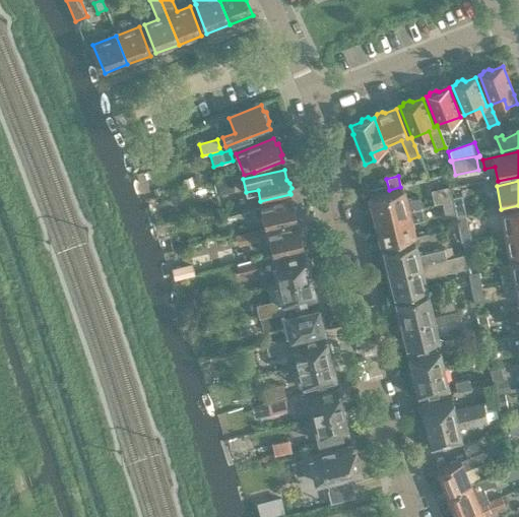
[(214,186),(217,195),(233,191),(231,182),(214,186)]
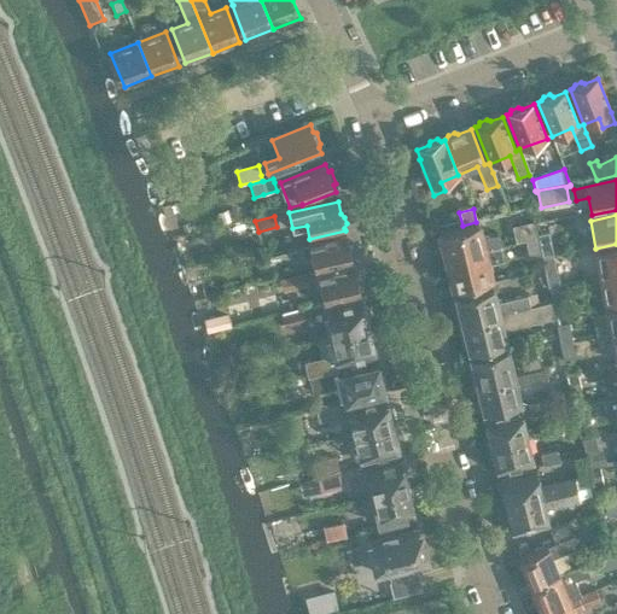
[(443,250),(447,262),(500,249),(498,237),(482,240),(478,226),(440,234),(441,238),(438,241),(441,249),(443,250)]
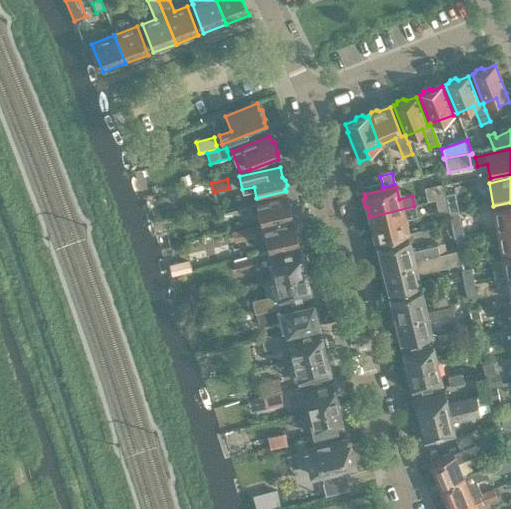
[(429,203),(435,201),(445,199),(442,187),(426,191),(429,203)]
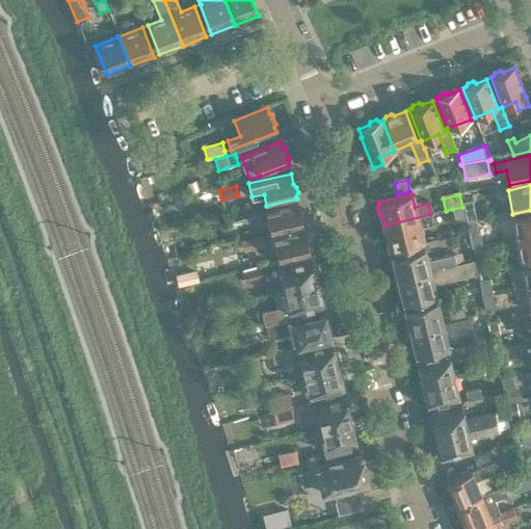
[(469,203),(462,204),(467,222),(468,222),(476,220),(473,202),(469,203)]
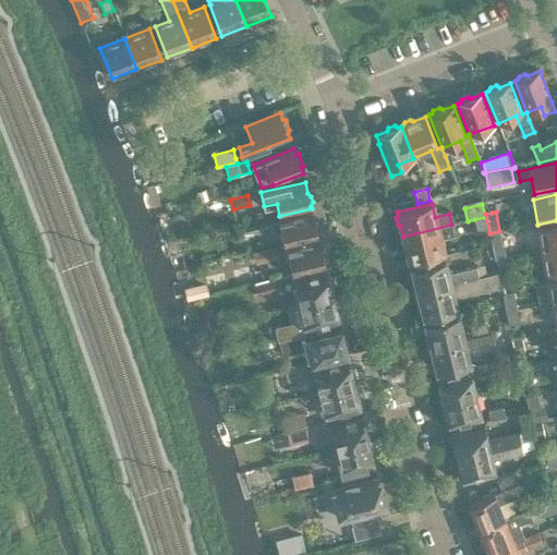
[(315,224),(313,213),(274,222),(277,232),(281,231),(285,246),(318,239),(318,237),(321,236),(317,222),(315,224)]
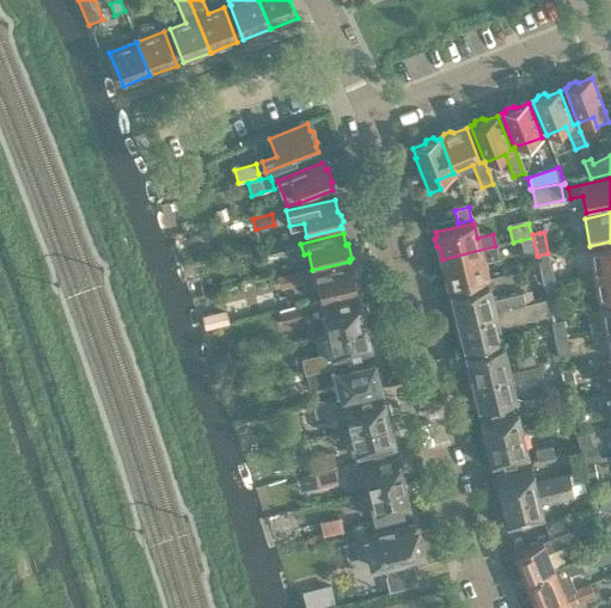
[(532,238),(520,240),(523,252),(535,250),(532,238)]
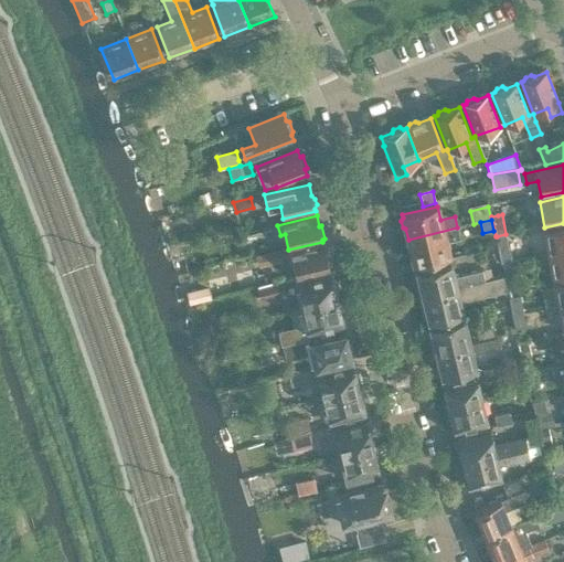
[(248,228),(251,237),(273,233),(269,222),(248,228)]
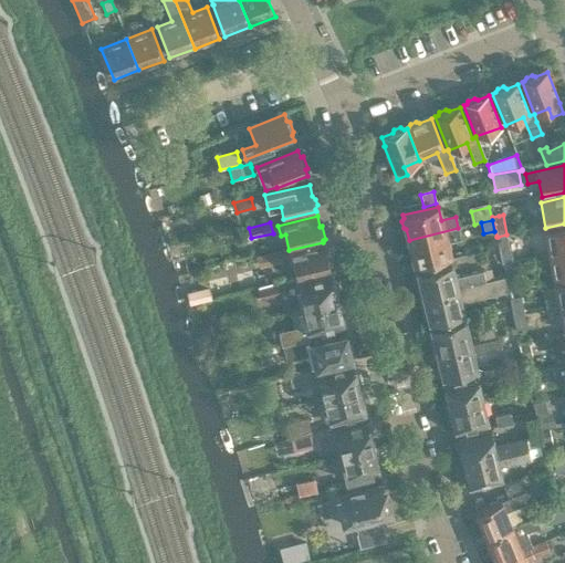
[(458,228),(409,240),(411,251),(409,253),(411,260),(414,261),(415,264),(450,257),(447,243),(461,240),(458,228)]
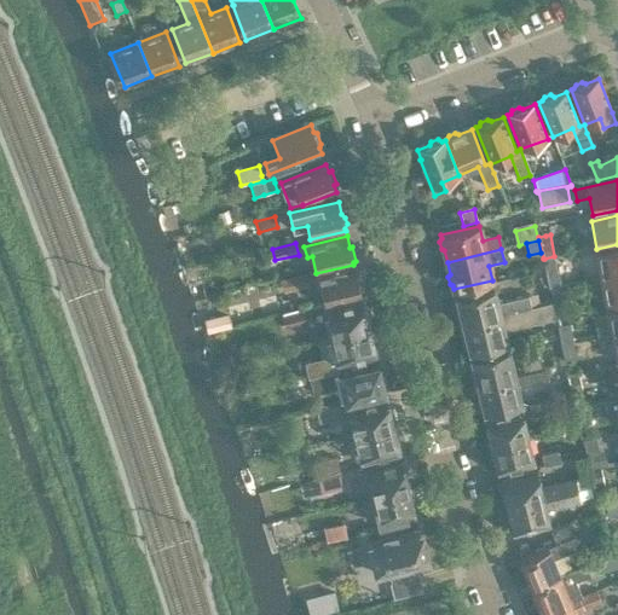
[(617,249),(596,254),(601,280),(617,277),(617,249)]
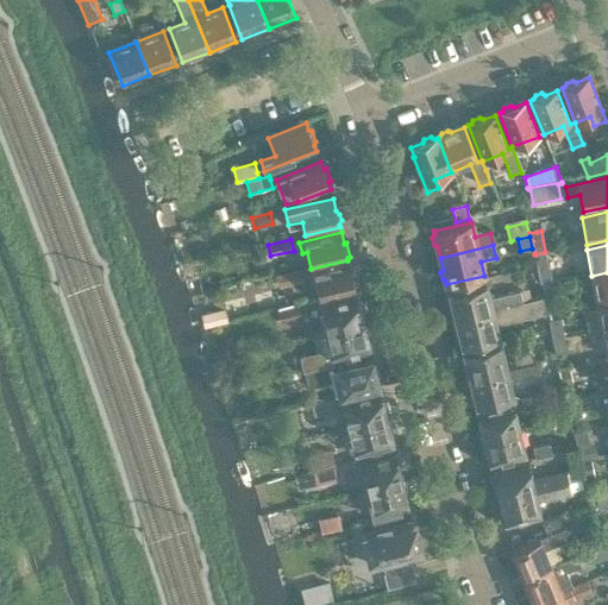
[(545,253),(536,256),(540,282),(541,285),(552,283),(550,275),(546,253),(545,253)]
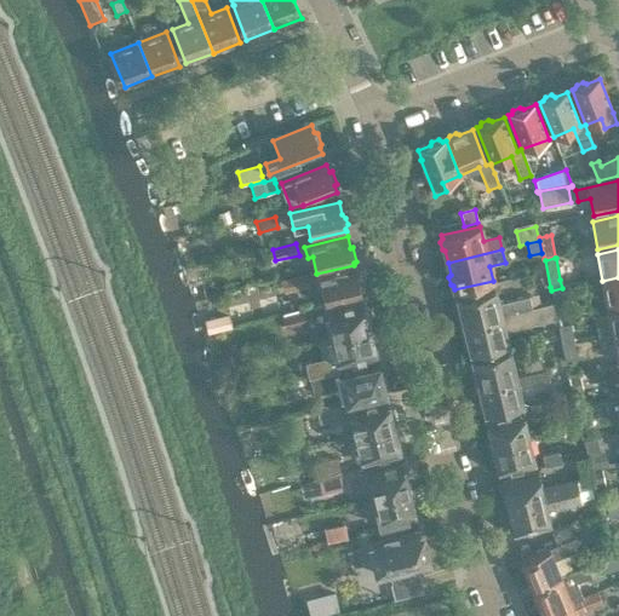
[(355,269),(317,278),(325,306),(326,306),(362,298),(361,294),(364,291),(361,283),(359,281),(355,269)]
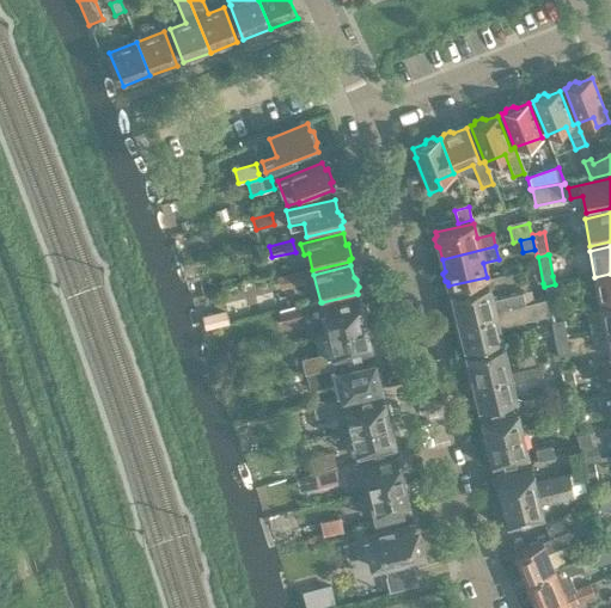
[(277,277),(280,290),(287,289),(306,284),(305,278),(304,271),(277,277)]
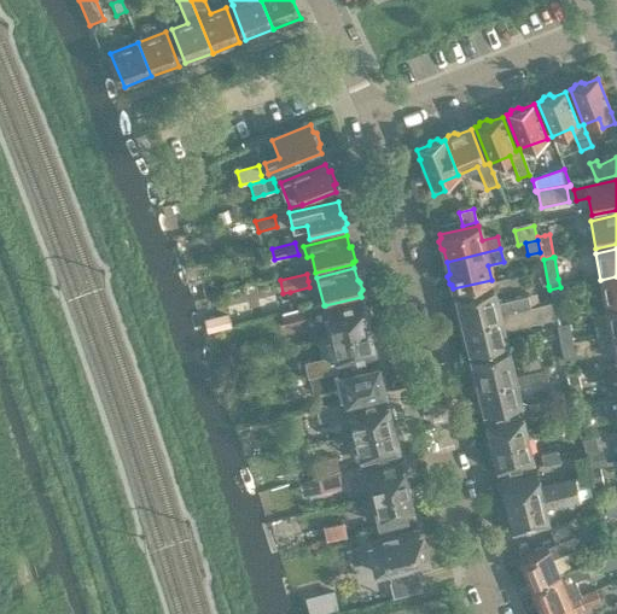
[(616,276),(600,280),(605,307),(616,303),(616,276)]
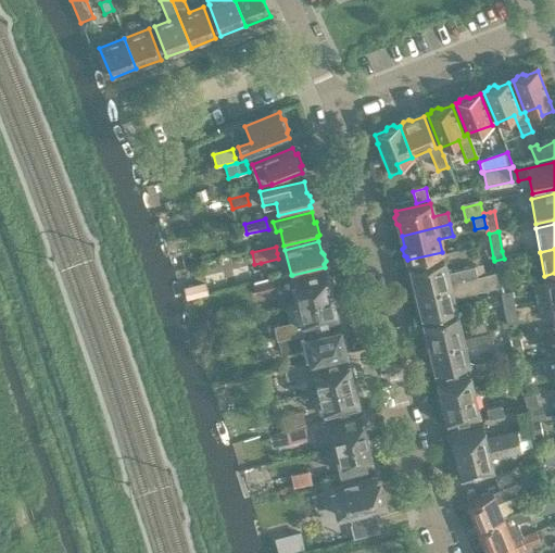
[(504,259),(494,261),(499,286),(508,284),(504,259)]
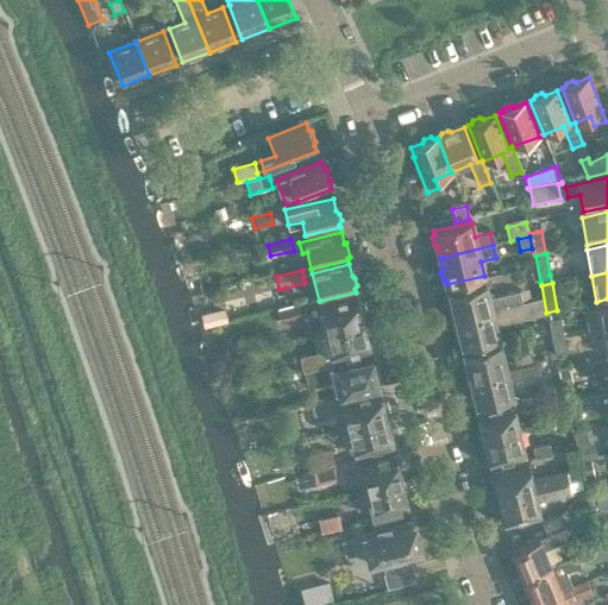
[(450,296),(446,297),(450,309),(452,308),(453,313),(455,314),(455,315),(456,321),(493,312),(502,309),(513,307),(518,306),(522,304),(521,301),(519,292),(507,295),(489,300),(487,284),(449,292),(450,296)]
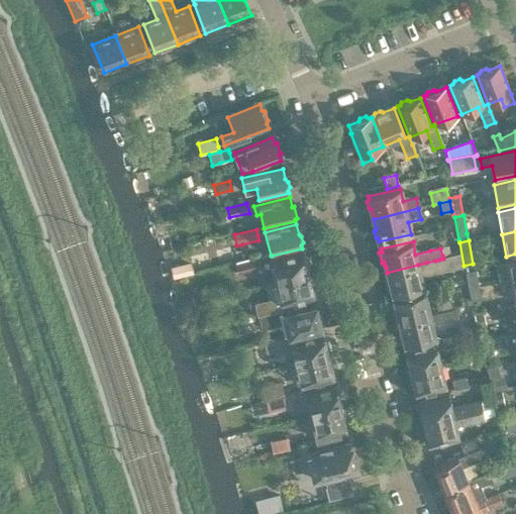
[(271,255),(237,264),(240,274),(263,269),(264,272),(273,270),(276,283),(308,275),(308,273),(310,271),(308,264),(305,262),(303,252),(273,260),(272,255),(271,255)]
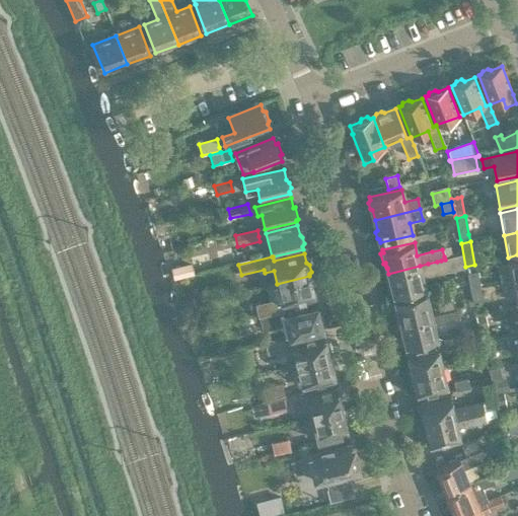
[(390,283),(388,284),(390,293),(393,293),(393,296),(426,288),(423,278),(432,276),(440,274),(443,274),(451,272),(458,270),(462,269),(465,268),(465,267),(463,255),(452,259),(445,260),(441,261),(437,262),(428,264),(420,266),(388,274),(390,283)]
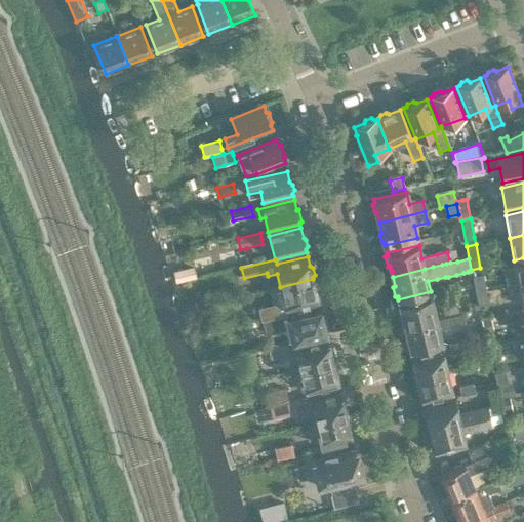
[(523,262),(515,264),(519,286),(523,285),(523,262)]
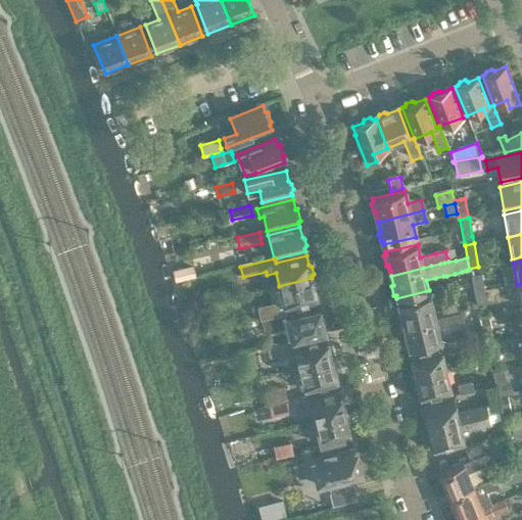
[(181,270),(173,272),(174,278),(176,283),(179,282),(196,278),(194,271),(193,267),(181,270)]
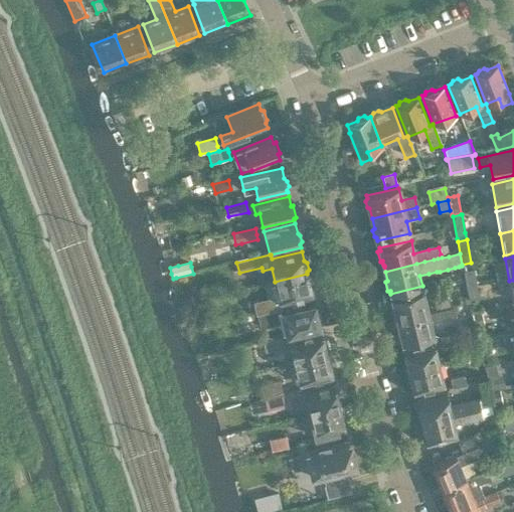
[(472,271),(464,273),(467,289),(468,289),(469,289),(475,288),(477,287),(475,275),(474,271),(472,271)]
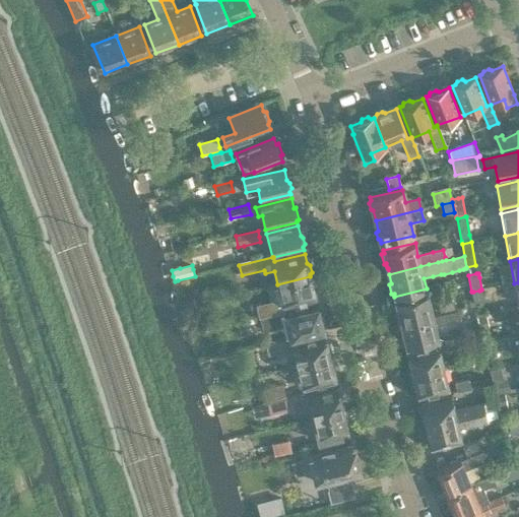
[(268,303),(257,306),(258,309),(260,318),(274,314),(283,312),(282,308),(284,308),(316,300),(315,296),(314,291),(315,287),(314,280),(311,278),(310,276),(277,284),(274,285),(268,286),(268,289),(271,302),(268,303)]
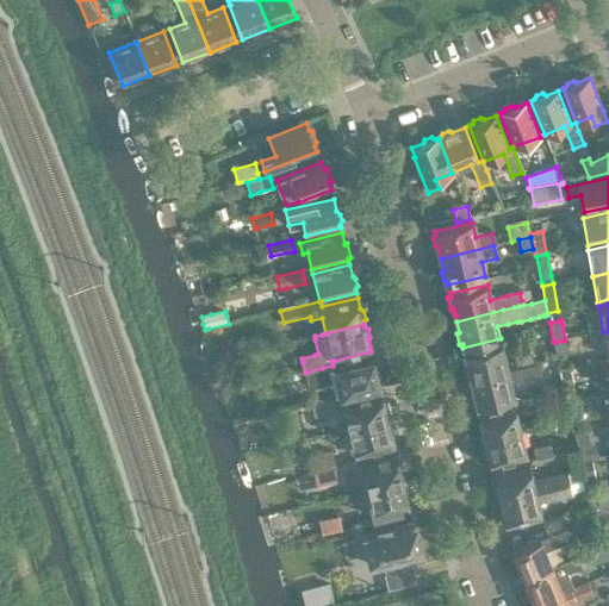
[(554,342),(553,342),(555,356),(567,354),(565,339),(563,341),(555,342),(554,342)]
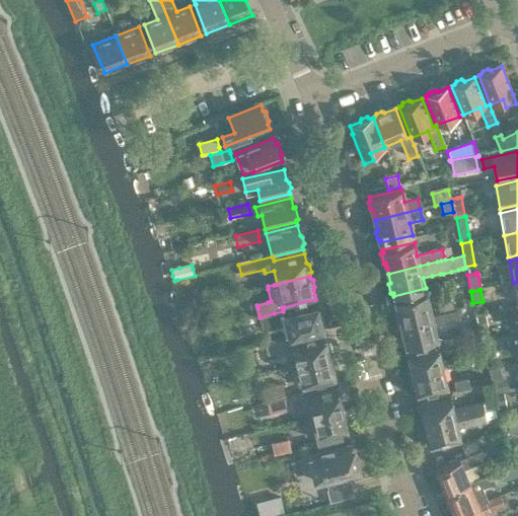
[(398,313),(400,323),(432,316),(427,293),(395,301),(395,304),(393,304),(395,314),(398,313)]
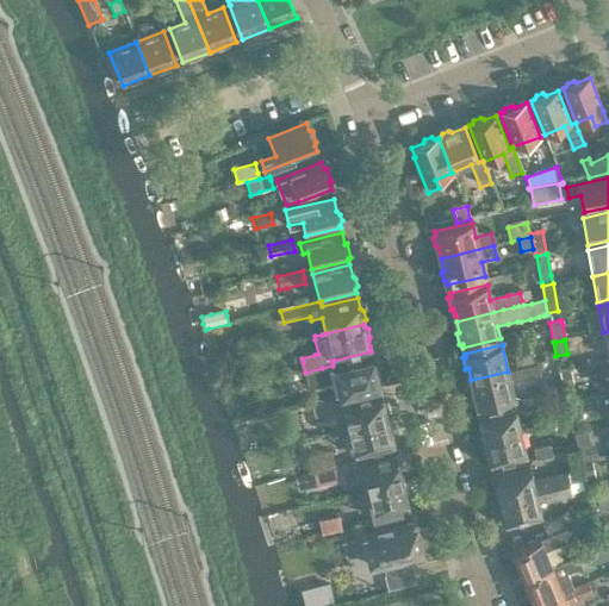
[(515,358),(517,369),(533,366),(530,355),(515,358)]
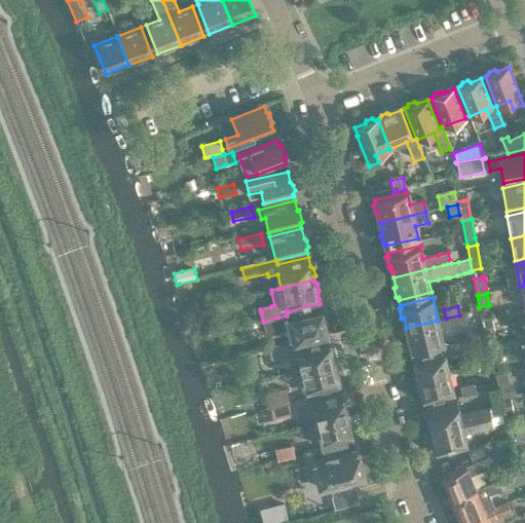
[(277,318),(263,322),(266,336),(283,332),(288,331),(291,344),(312,339),(327,336),(327,334),(327,333),(328,330),(327,323),(324,322),(322,311),(288,320),(287,315),(277,318)]
